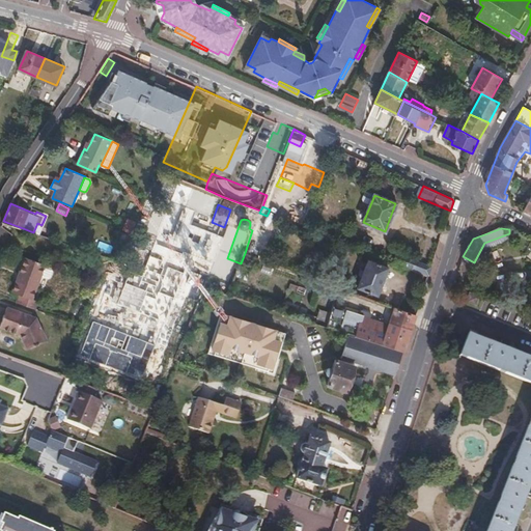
[(393,262),(429,276),(432,267),(416,259),(417,257),(398,250),(393,262)]
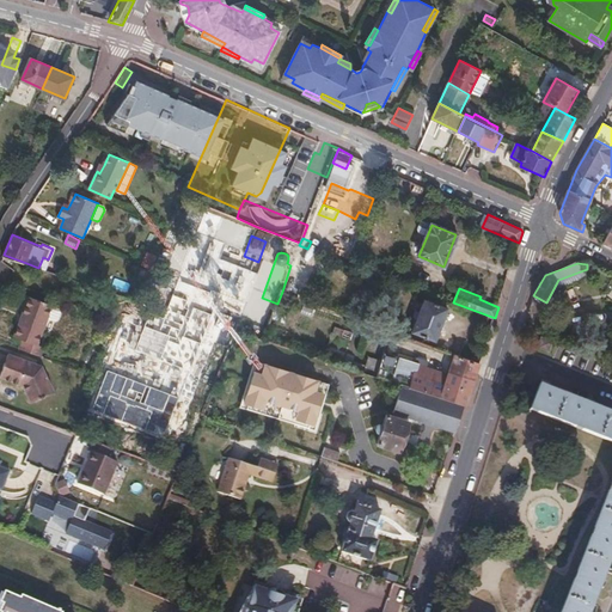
[(18,348),(41,357),(44,348),(37,346),(48,318),(53,306),(30,297),(14,336),(23,340),(18,348)]
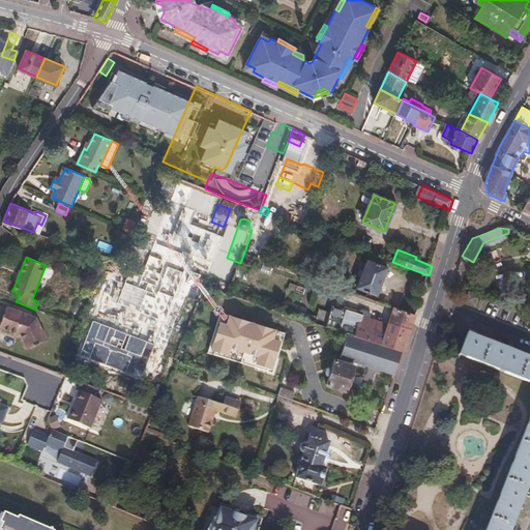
[(235,278),(240,263),(227,258),(221,274),(235,278)]
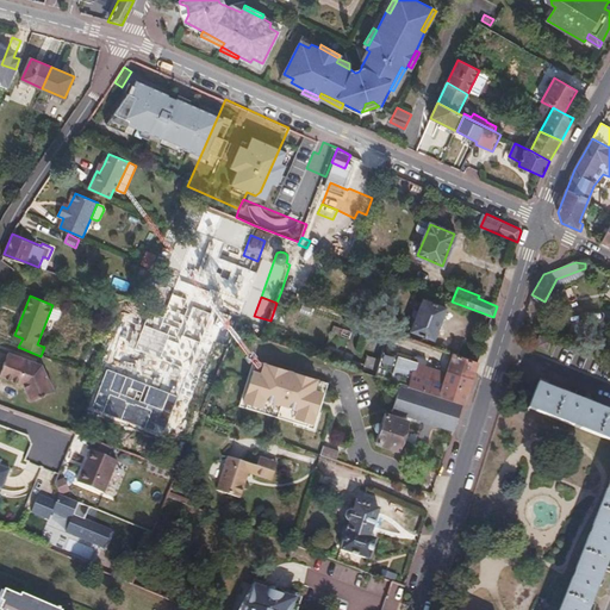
[(447,307),(423,299),(411,331),(434,340),(447,307)]
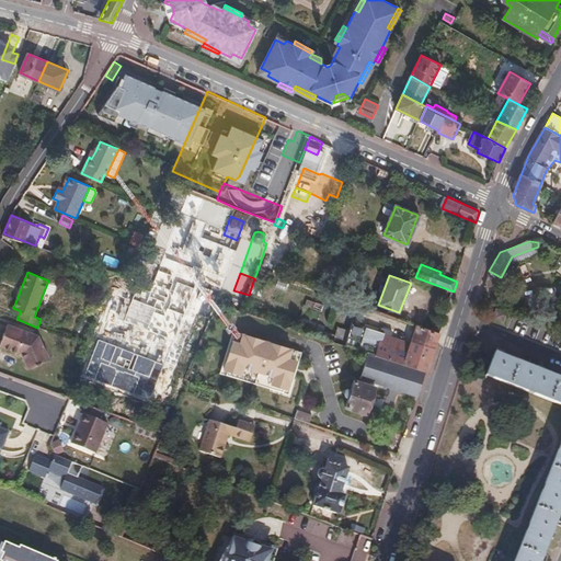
[(48,281),(44,292),(50,295),(54,294),(57,286),(56,283),(48,281)]
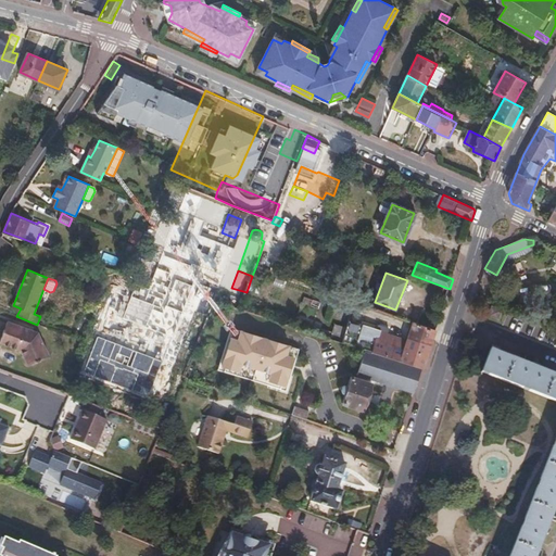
[(503,310),(492,305),(489,315),(498,319),(503,310)]
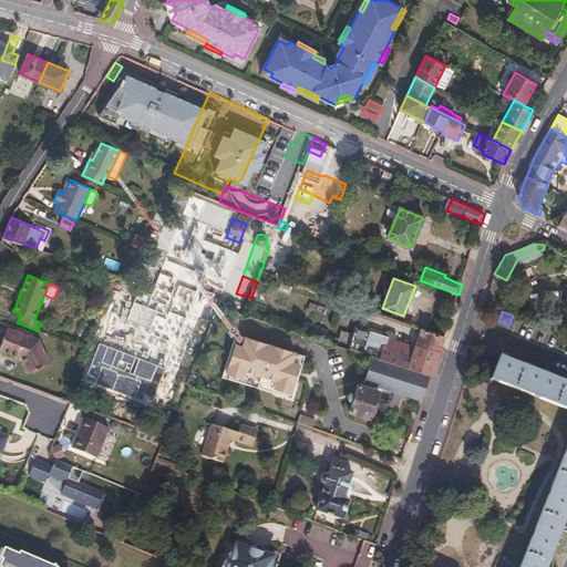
[(426,330),(445,337),(447,327),(430,321),(426,330)]
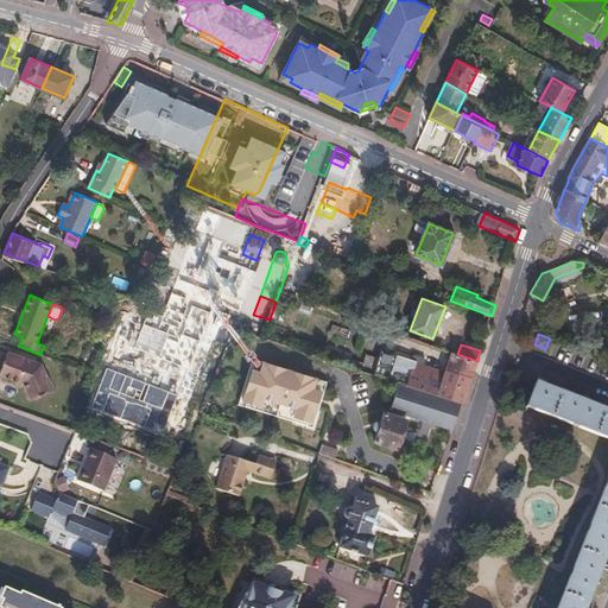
[(52,390),(40,363),(8,352),(0,371),(0,373),(23,384),(31,399),(52,390)]
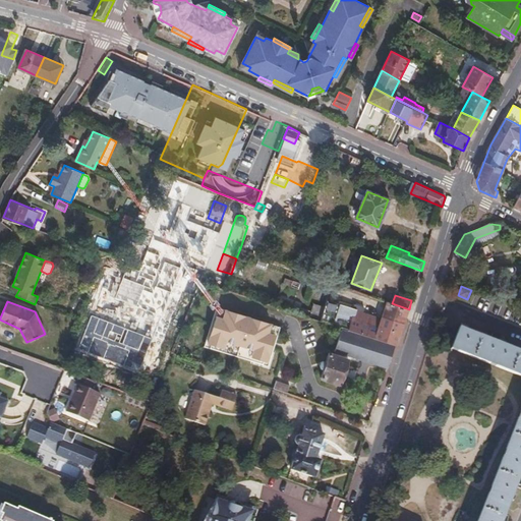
[(332,324),(396,345),(397,345),(409,309),(392,303),(387,302),(379,326),(355,317),(357,310),(339,303),(338,305),(332,324)]
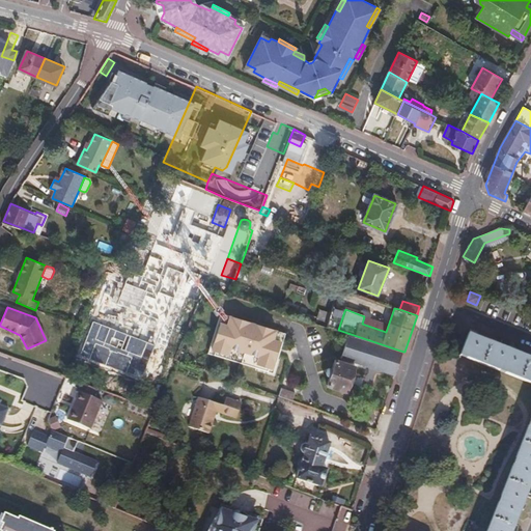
[(333,328),(338,330),(344,311),(339,309),(333,328)]
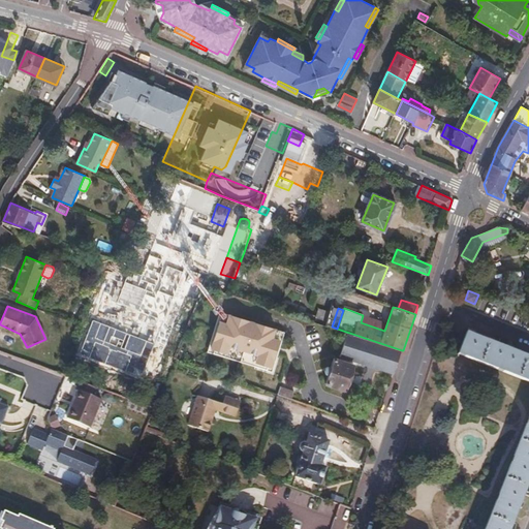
[(285,331),(221,310),(216,325),(218,327),(212,347),(226,351),(225,354),(256,365),(257,362),(272,366),(278,346),(280,347),(285,331)]
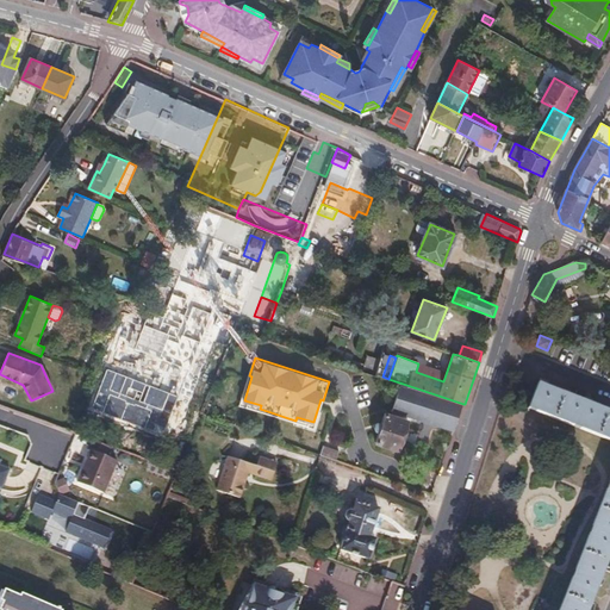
[(419,359),(418,366),(436,368),(437,361),(419,359)]
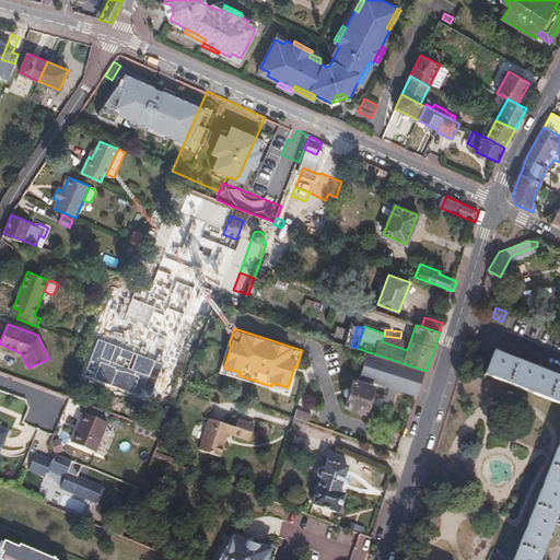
[(559,377),(494,352),(485,376),(559,405),(559,440),(513,559),(540,559),(559,511),(559,377)]
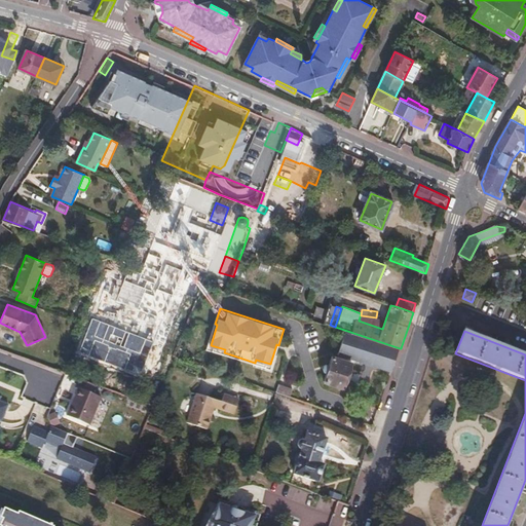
[(352,363),(332,357),(329,365),(323,364),(321,365),(320,368),(322,371),(326,372),(324,382),(344,388),(352,363)]
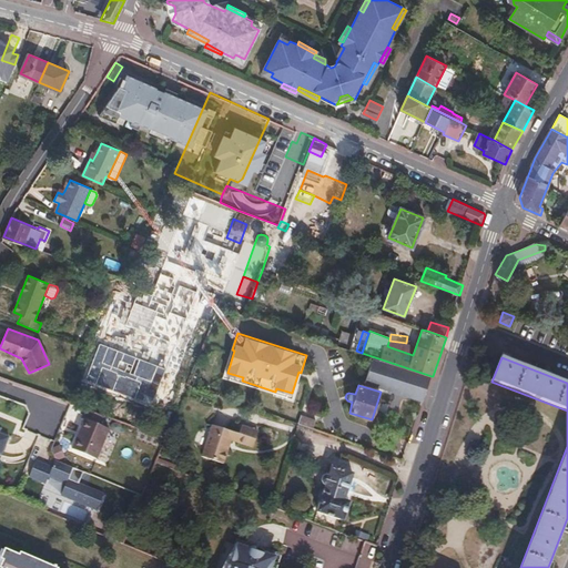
[(316,421),(302,415),(298,424),(313,428),(316,421)]
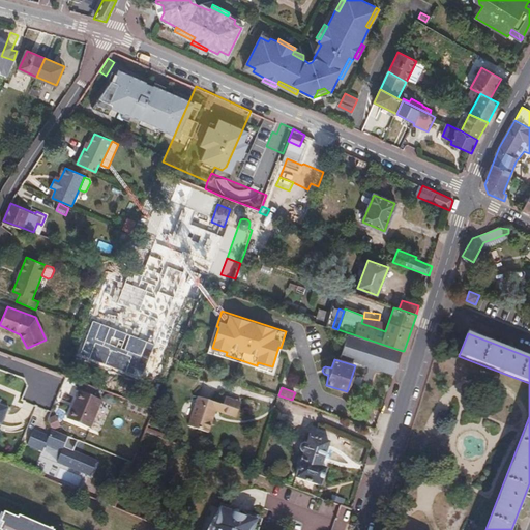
[(77,392),(65,422),(91,433),(102,403),(77,392)]
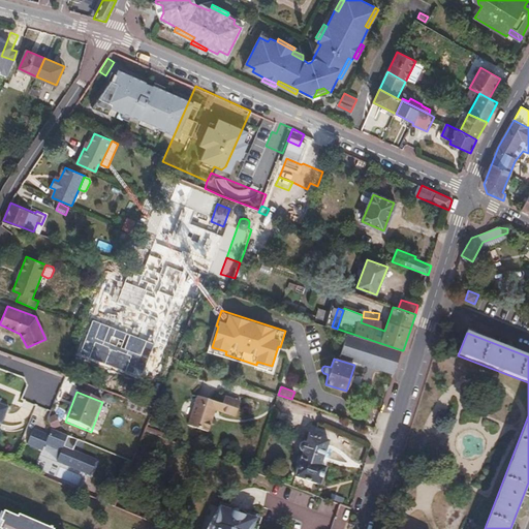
[(0,397),(0,428),(1,429),(10,400),(0,397)]
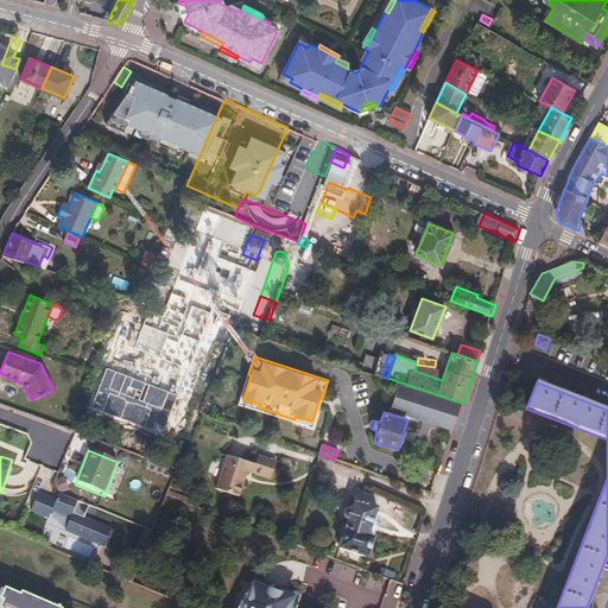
[(265,477),(271,461),(259,456),(255,466),(228,456),(216,489),(239,496),(247,472),(265,477)]
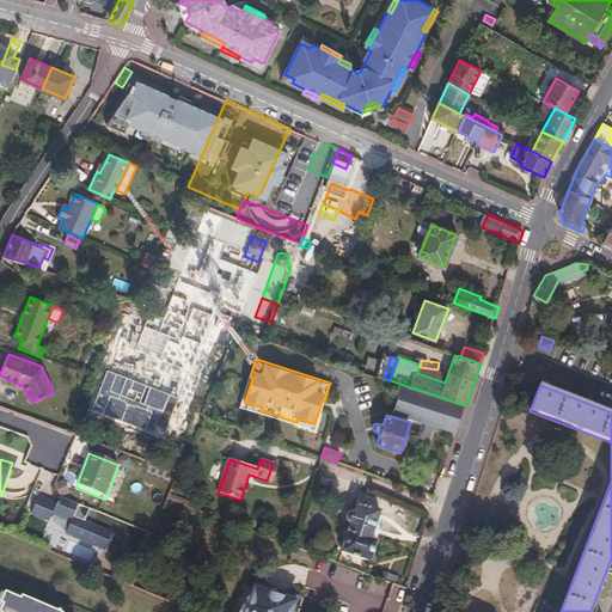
[(277,465),(273,464),(267,481),(271,482),(277,465)]
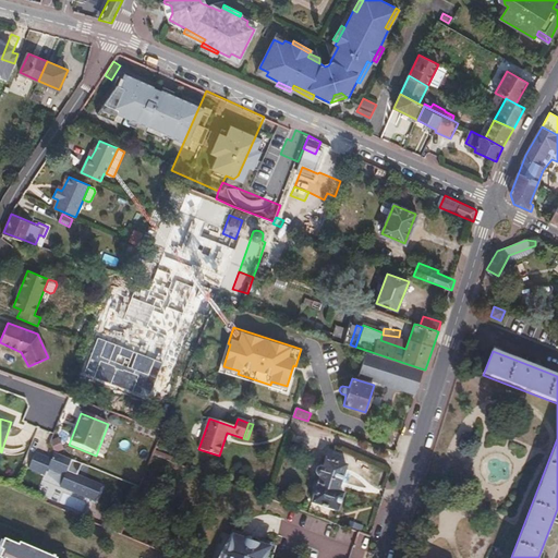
[(59,438),(50,441),(55,453),(63,449),(59,438)]
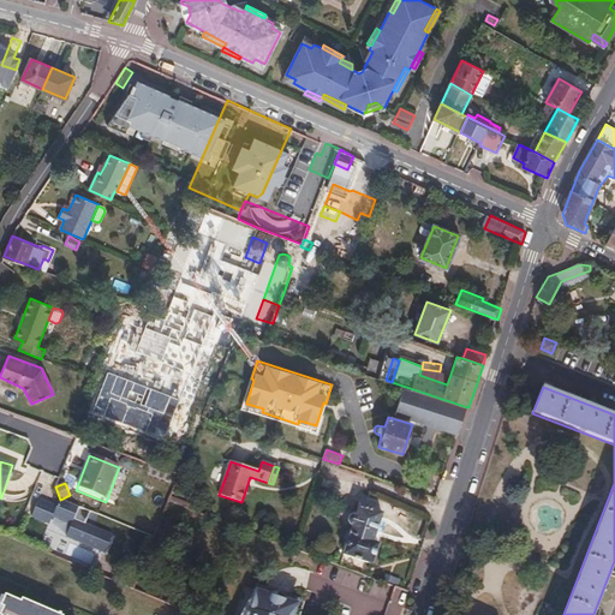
[(37,499),(31,515),(51,523),(57,505),(37,499)]
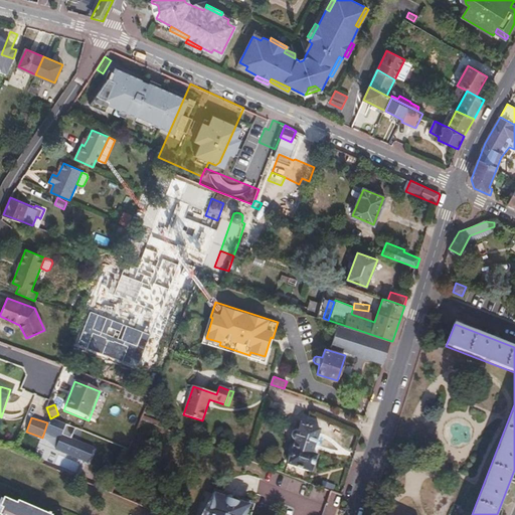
[(98,449),(71,440),(75,428),(49,418),(44,433),(59,439),(54,453),(91,466),(98,449)]
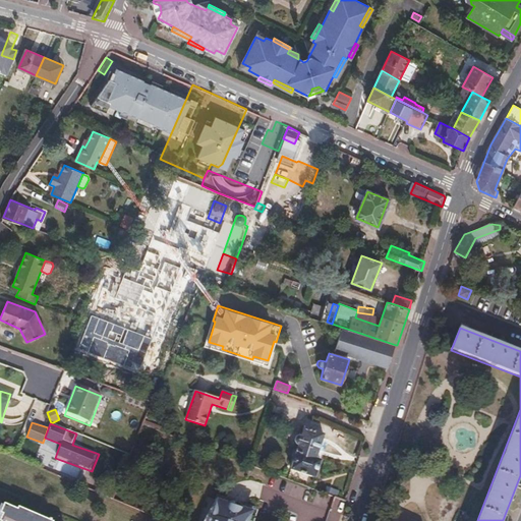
[(317,458),(325,435),(305,427),(301,437),(299,436),(295,439),(296,445),(299,445),(292,470),(316,478),(323,460),(317,458)]
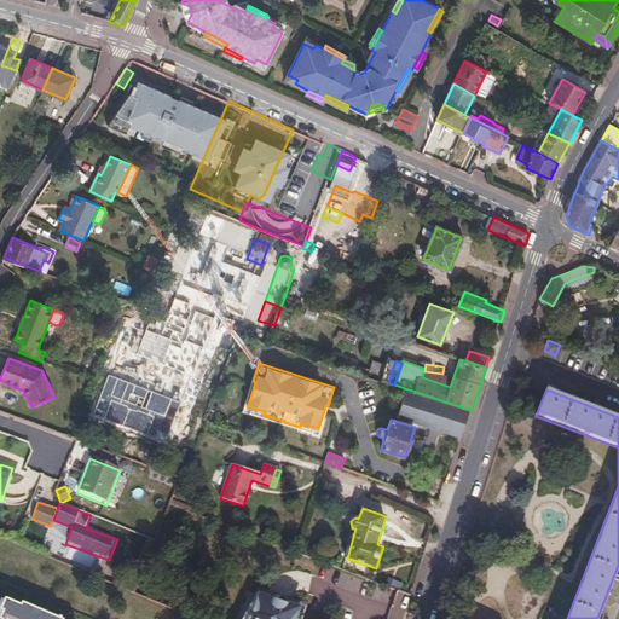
[(119,576),(115,583),(134,591),(138,584),(119,576)]
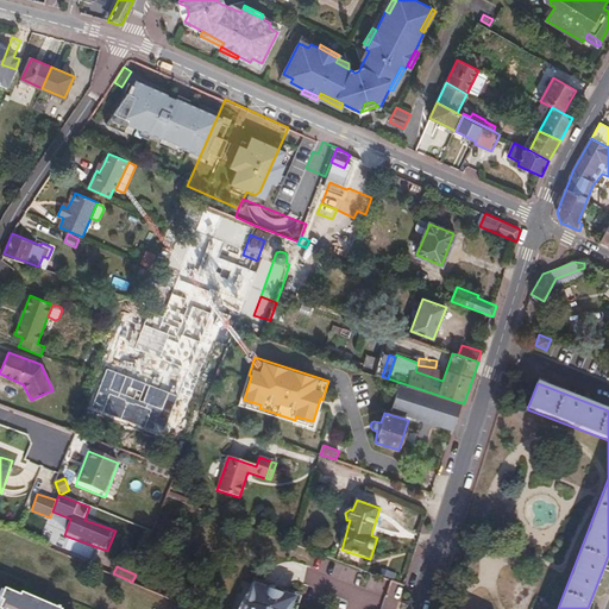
[(290,608),(294,597),(256,584),(250,601),(246,601),(243,608),(290,608)]
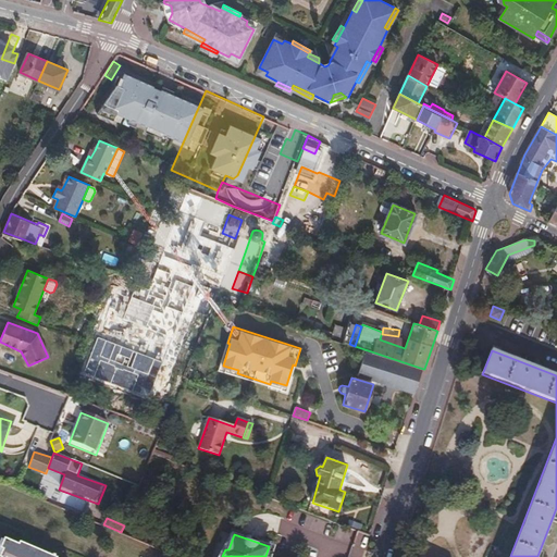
[(56,556),(53,555),(52,556),(21,543),(20,545),(5,539),(1,549),(3,549),(0,556),(56,556)]
